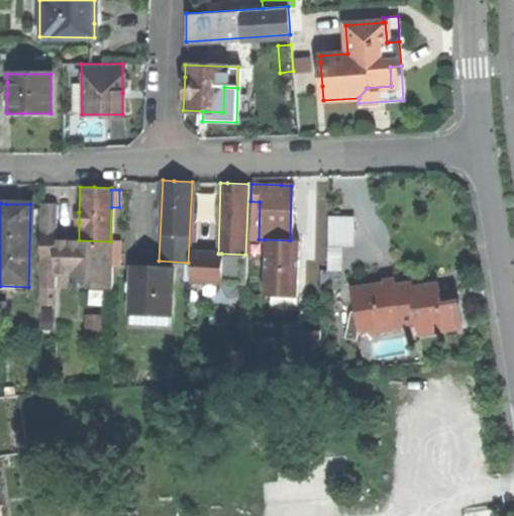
[(56,204),(39,204),(38,259),(55,259),(55,248),(55,240),(56,204)]
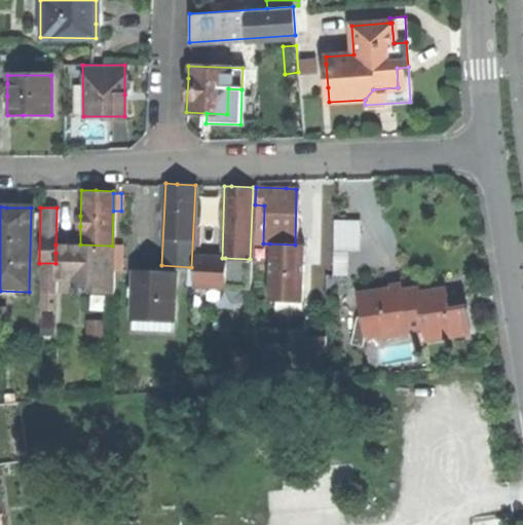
[(362,248),(362,219),(336,219),(337,249),(362,248)]
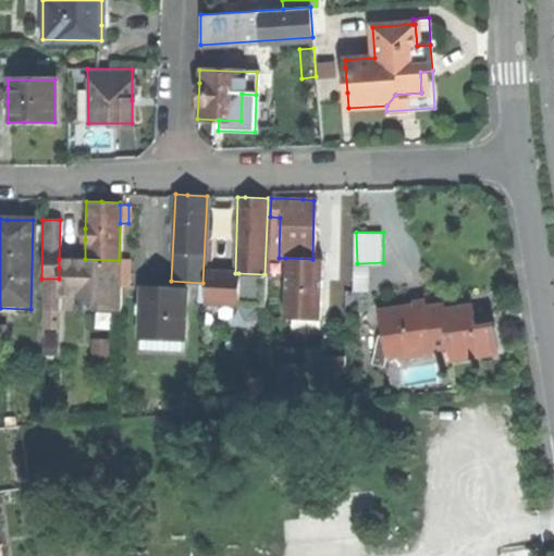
[(314,259),(312,259),(285,258),(284,318),(288,318),(288,332),(312,333),(312,324),(319,324),(320,270),(314,270),(314,259)]
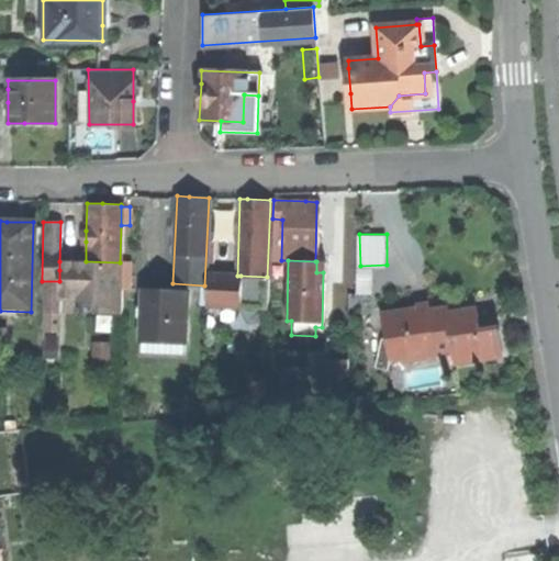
[(78,261),(59,261),(59,270),(78,270),(78,261)]
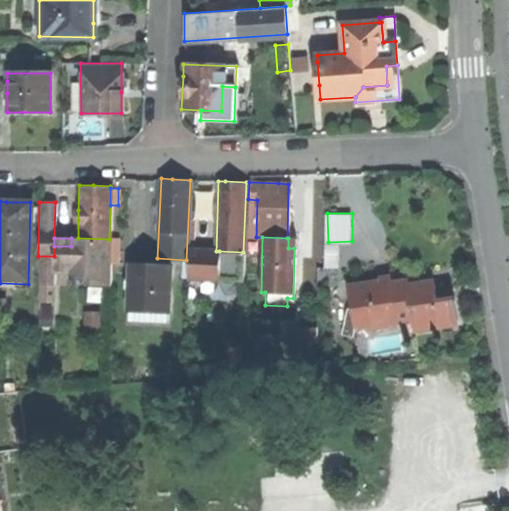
[(71,246),(54,246),(54,256),(54,270),(69,270),(69,273),(87,273),(93,273),(93,284),(109,284),(110,264),(110,239),(109,239),(78,238),(71,238),(71,246)]
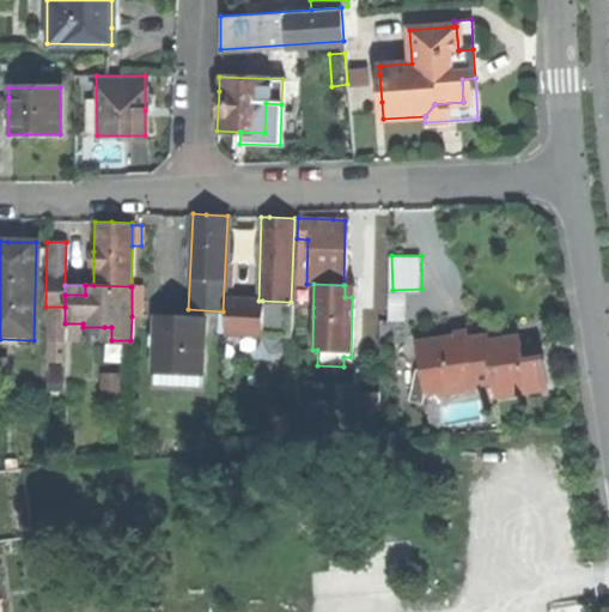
[(141,286),(132,286),(132,316),(141,316),(141,286)]
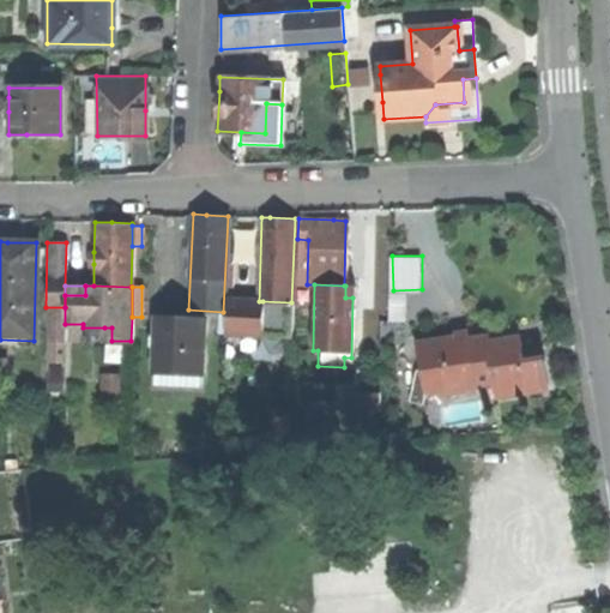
[(261,335),(263,301),(259,301),(228,300),(227,334),(261,335)]
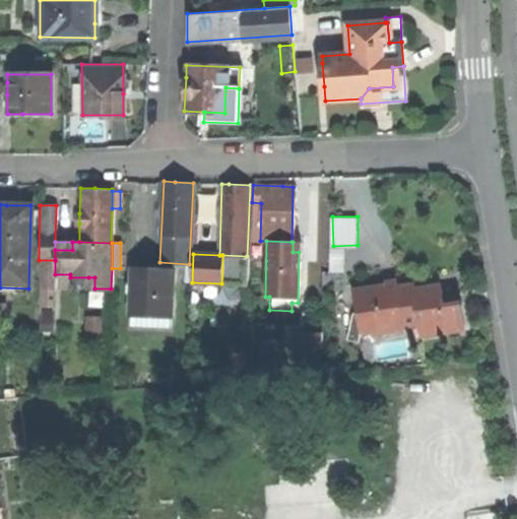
[(55,287),(55,274),(55,260),(39,260),(38,287),(55,287)]
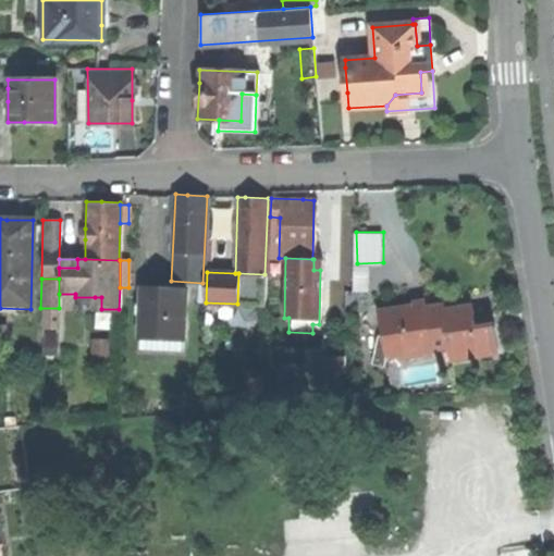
[(184,288),(142,287),(139,350),(183,351),(184,288)]
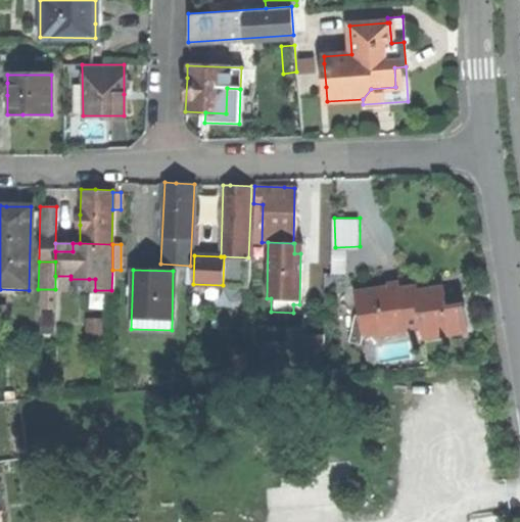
[(406,331),(405,328),(398,289),(397,286),(390,287),(356,292),(357,295),(355,296),(359,316),(362,333),(378,335),(406,331)]
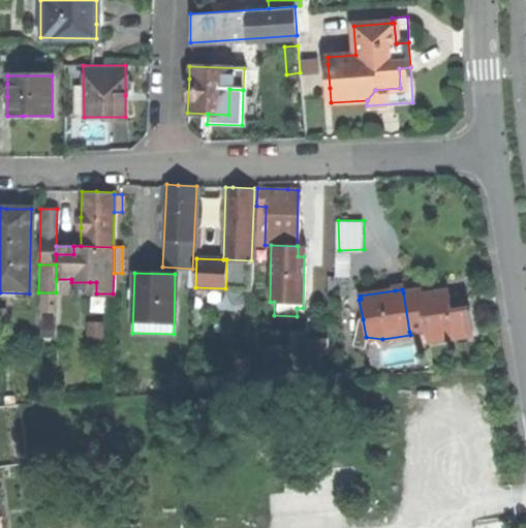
[(421,294),(425,328),(426,341),(470,337),(470,335),(472,335),(468,310),(451,313),(447,290),(421,294)]
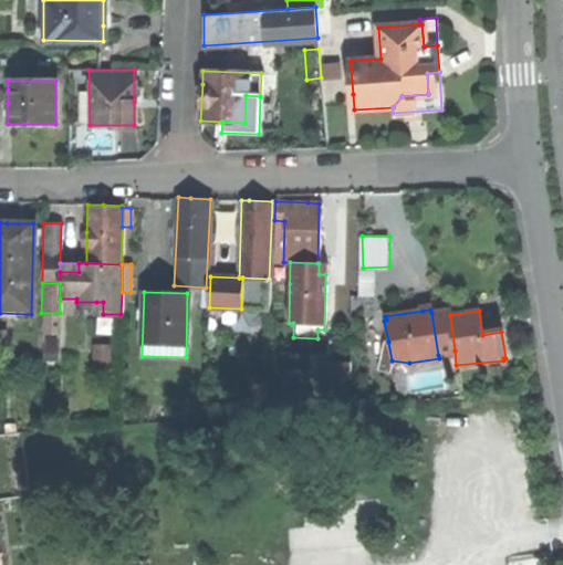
[(59,335),(60,313),(41,313),(41,335),(59,335)]
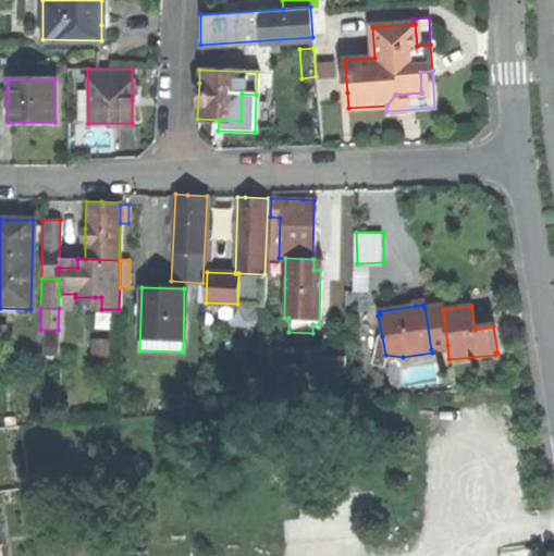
[(431,349),(447,345),(443,310),(443,308),(425,308),(431,349)]
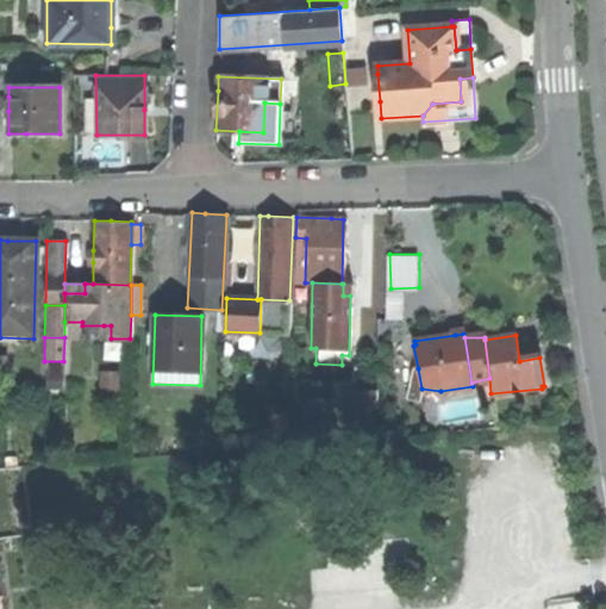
[(45,389),(61,389),(62,364),(45,364),(45,389)]
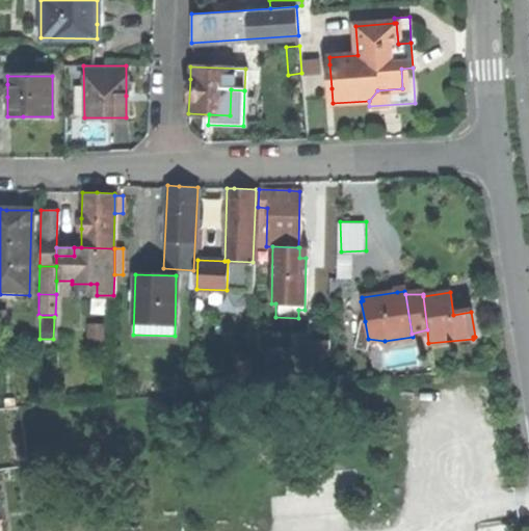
[(366,351),(368,339),(365,321),(360,320),(354,348),(366,351)]
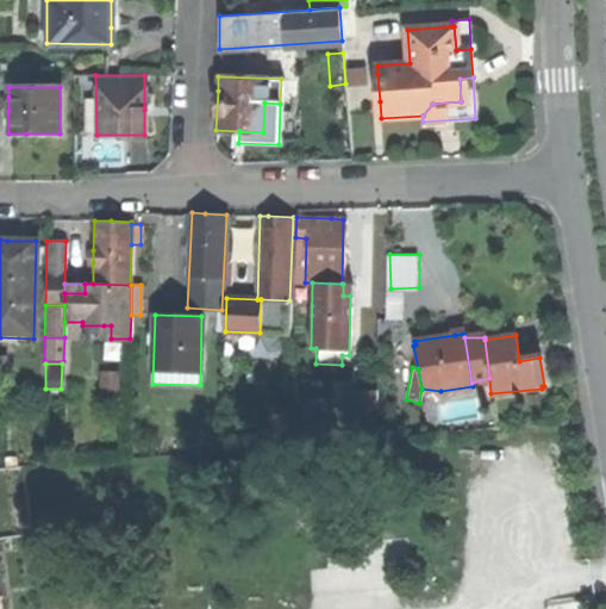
[(116,371),(101,371),(100,395),(116,395),(116,371)]
